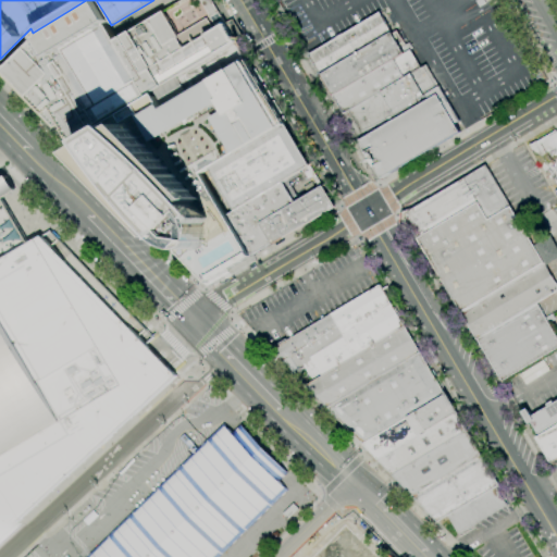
[(0,72),(25,48),(36,37),(33,33),(86,0),(96,0),(109,21),(104,23),(113,38),(112,38),(113,40),(130,31),(163,11),(177,35),(207,17),(213,29),(215,28),(199,0),(210,0),(224,23),(232,19),(242,36),(235,40),(236,42),(246,59),(186,95),(175,77),(161,86),(116,113),(96,125),(70,140),(67,138),(67,139),(61,130),(62,128),(61,126),(56,128),(26,98),(0,72)]
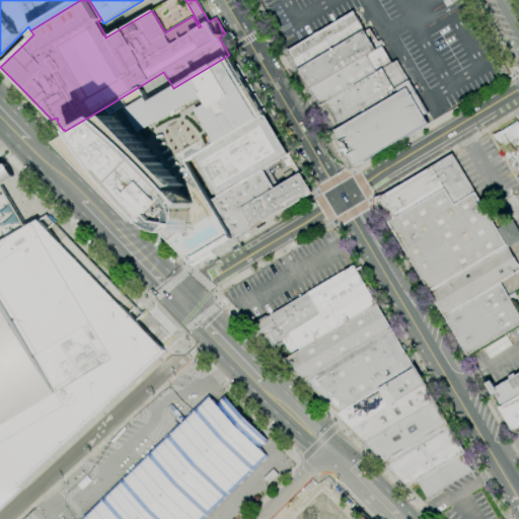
[(298,69),(287,51),(353,11),(364,30),(298,69)]
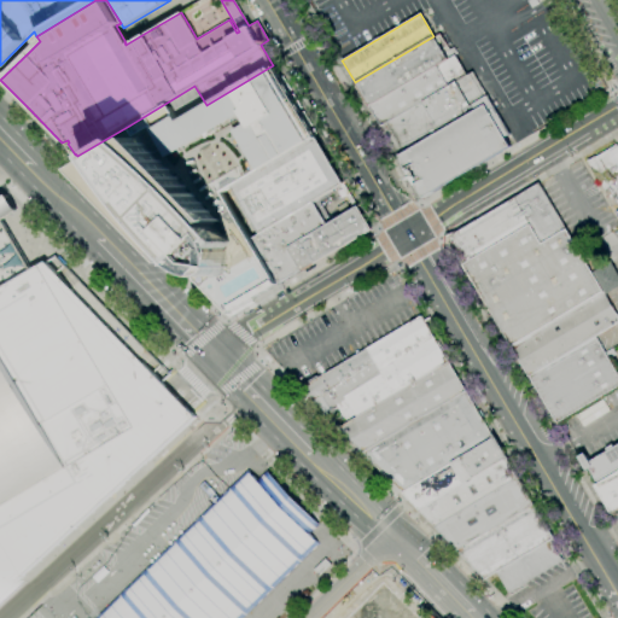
[(433,36),(441,47),(445,45),(449,51),(454,47),(458,53),(455,56),(369,106),(355,82),(433,36)]
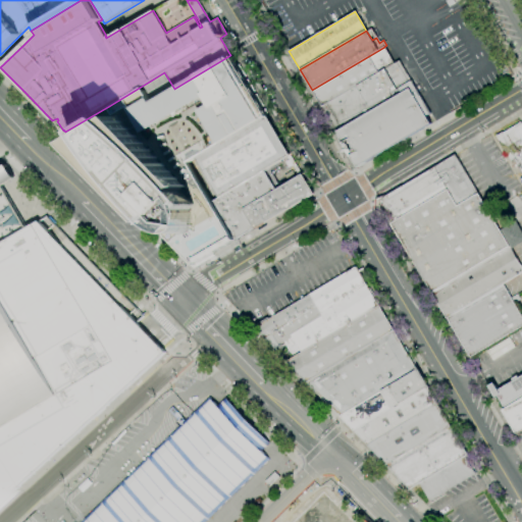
[(384,47),(395,64),(322,107),(312,90),(384,47)]
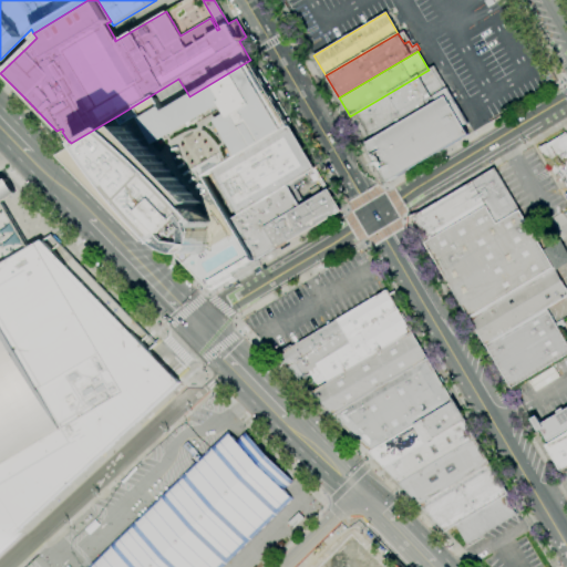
[(250,60),(290,126),(213,173),(205,177),(230,219),(256,261),(217,288),(71,143),(98,127),(119,115),(120,119),(155,98),(163,113),(189,96),(250,60)]
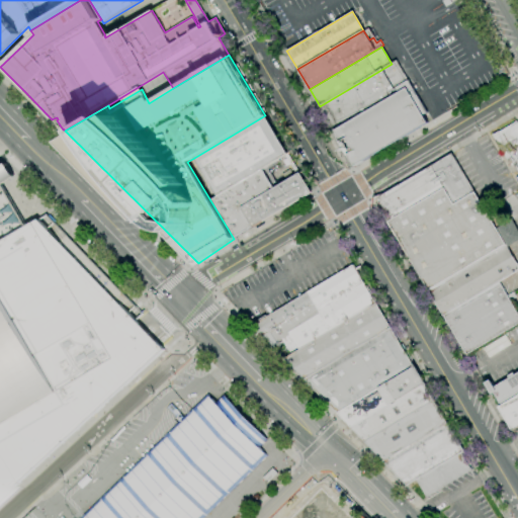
[(334,132),(333,133),(318,107),(320,106),(392,64),(396,61),(427,112),(423,115),(407,88),(334,132)]
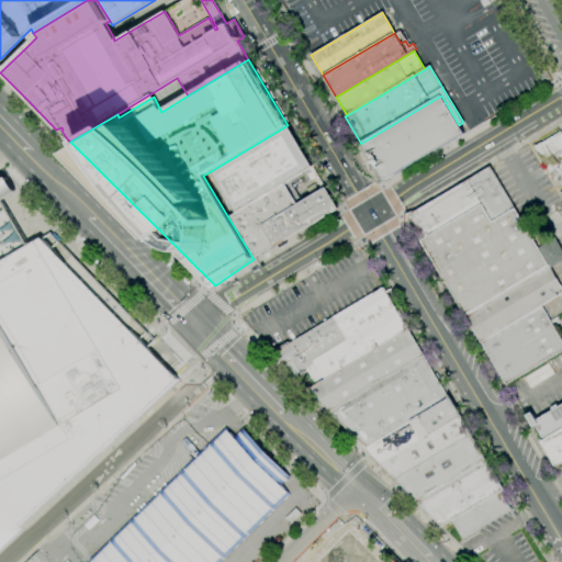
[(459,125),(463,133),(385,180),(362,143),(441,96),(459,125)]
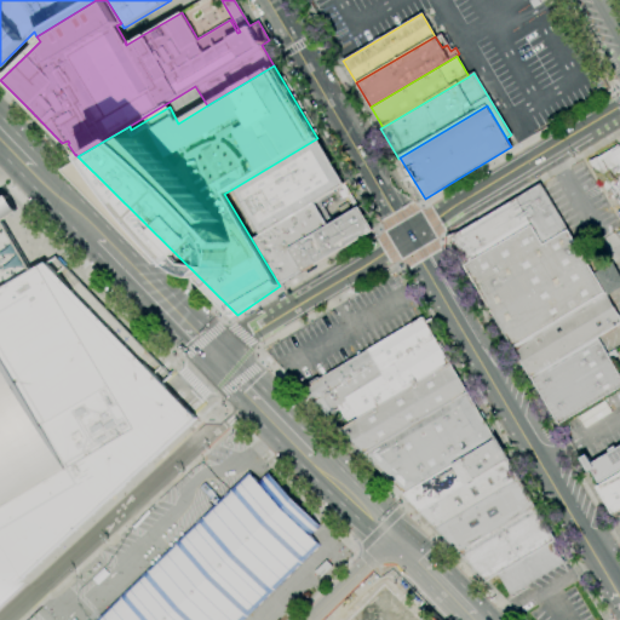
[(260,235),(233,189),(317,138),(345,184),(356,204),(352,205),(342,187),(319,200),(260,235)]
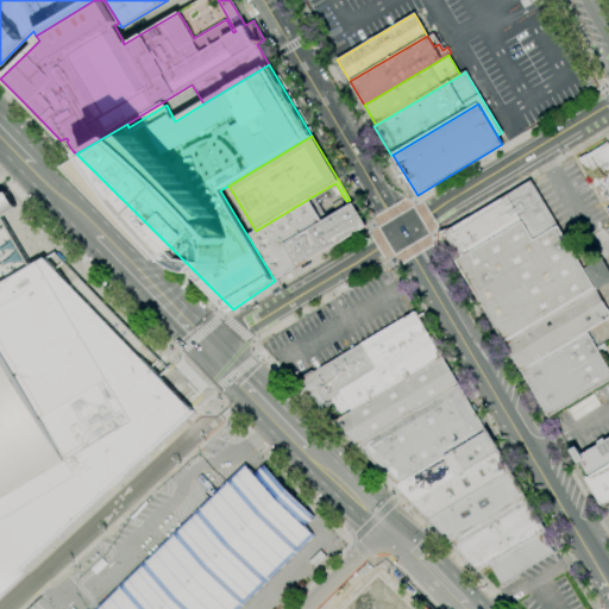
[(608,203),(598,186),(595,188),(578,159),(608,143),(608,144),(600,149),(608,164),(608,203)]
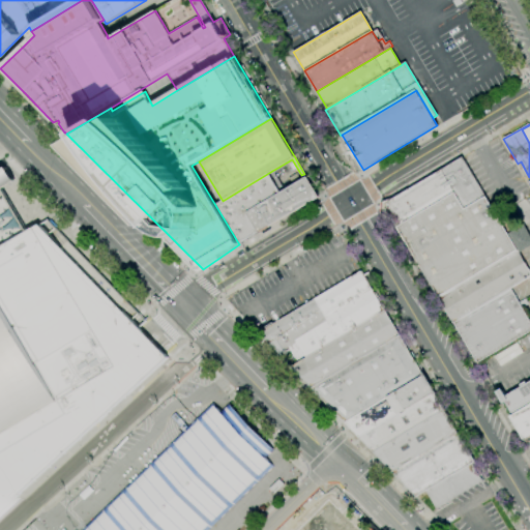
[(396,227),(391,218),(390,218),(389,218),(388,218),(387,218),(386,218),(385,217),(384,217),(383,216),(382,216),(382,215),(381,215),(381,214),(380,213),(380,212),(380,211),(379,210),(379,209),(379,208),(379,207),(379,206),(380,206),(380,205),(380,204),(381,203),(382,202),(382,201),(383,201),(383,200),(384,200),(385,200),(385,199),(386,199),(387,199),(388,199),(389,199),(390,199),(391,199),(392,199),(462,157),(486,197),(464,209),(453,193),(396,227)]
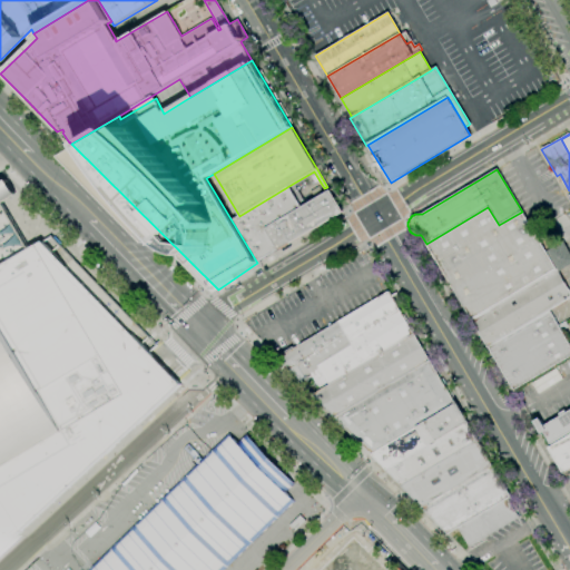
[(0,551),(84,474),(114,446),(180,385),(161,366),(131,335),(125,328),(133,322),(51,236),(42,242),(29,249),(2,204),(16,196),(7,180),(1,183),(0,180),(0,551)]
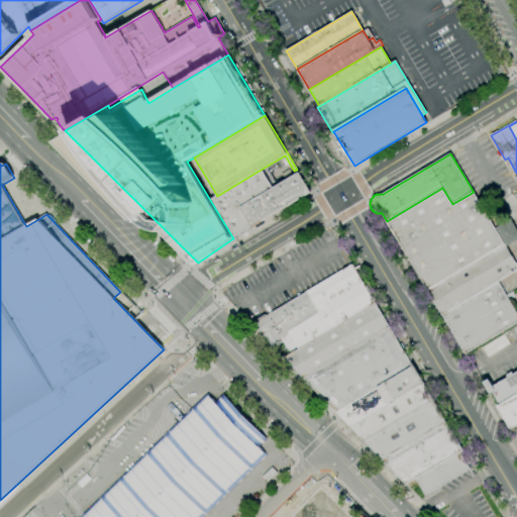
[(252,226),(233,238),(210,200),(217,196),(266,167),(277,185),(240,207),(252,226)]
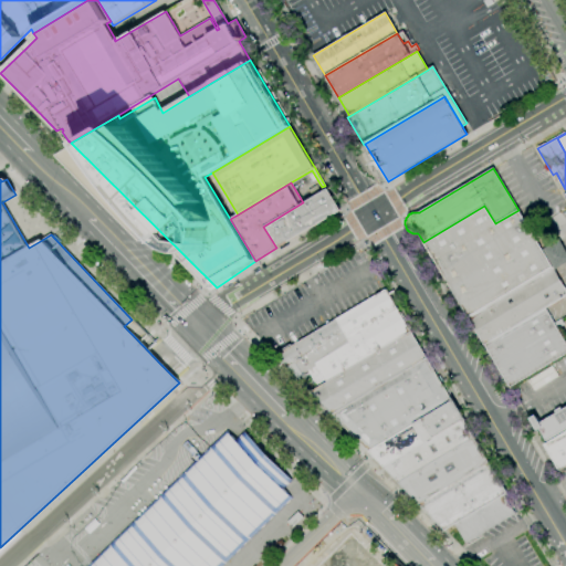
[(303,202),(327,188),(341,211),(278,249),(276,248),(263,227),(303,202)]
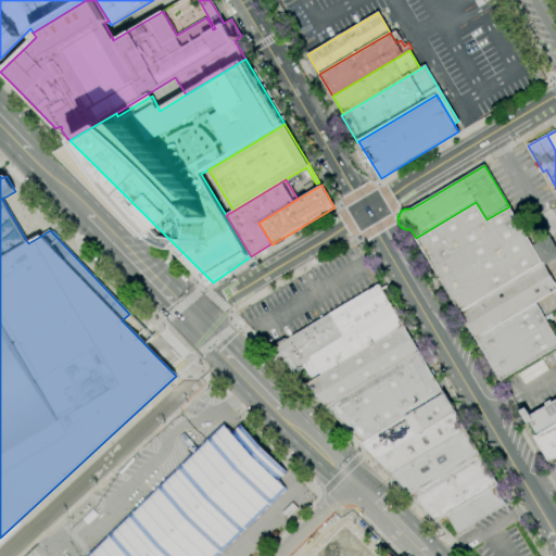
[(509,206),(532,245),(543,263),(459,312),(416,238),(476,202),(487,219),(509,206)]
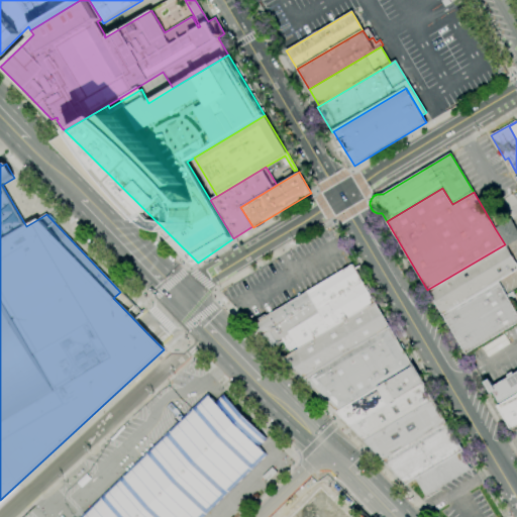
[(495,228),(510,219),(516,230),(516,239),(506,246),(505,244),(495,228)]
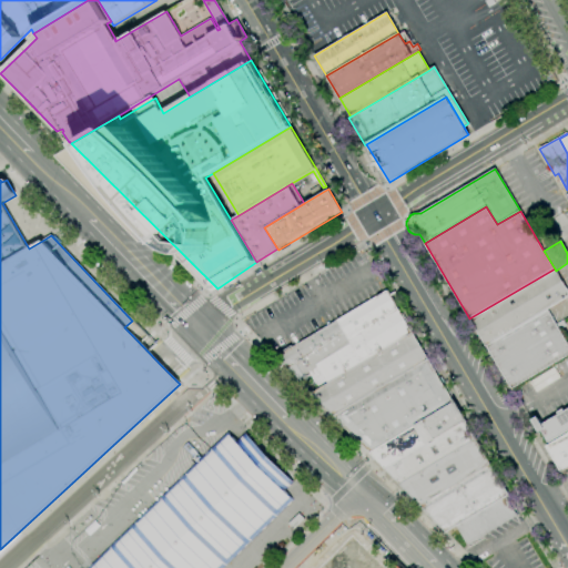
[(555,269),(556,271),(567,291),(567,296),(547,310),(486,346),(485,346),(469,320),(469,318),(555,269)]
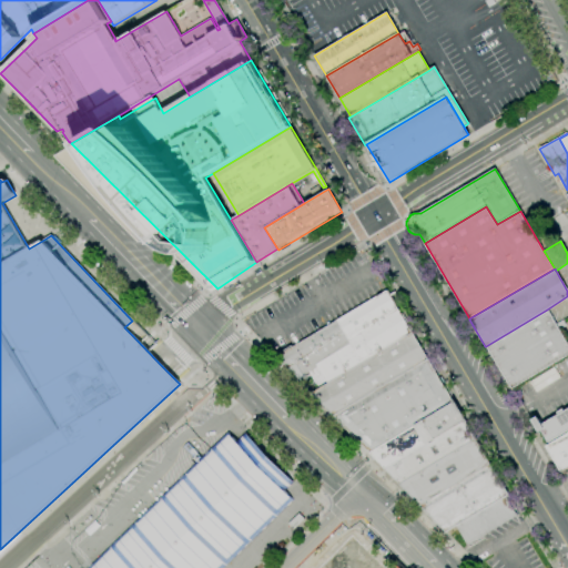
[(411,333),(386,291),(336,322),(350,344),(315,364),(316,367),(317,369),(310,375),(315,385),(324,381),(326,384),(411,333)]
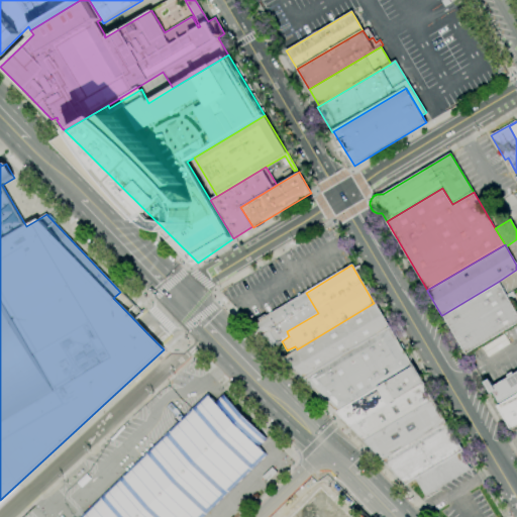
[(498,282),(506,295),(512,292),(515,297),(509,301),(516,314),(516,323),(466,353),(442,315),(498,282)]
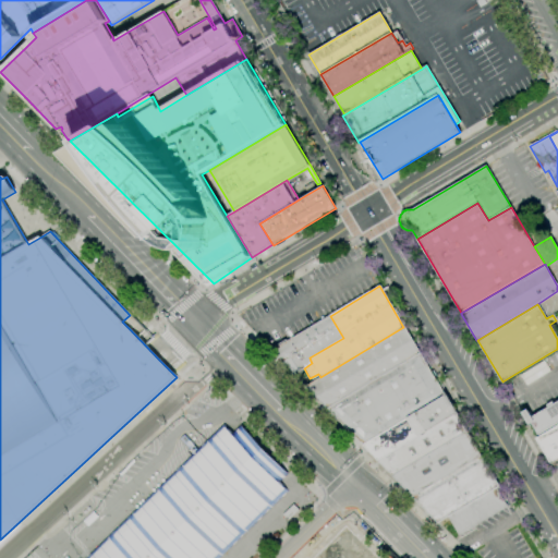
[(330,316),(275,349),(294,371),(307,385),(308,385),(295,371),(311,361),(310,358),(343,338),(330,316)]
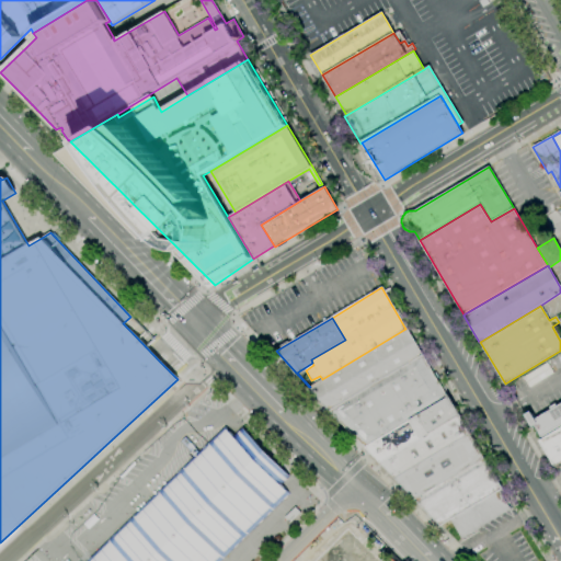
[(422,355),(405,329),(322,379),(310,387),(309,387),(330,409),(422,355)]
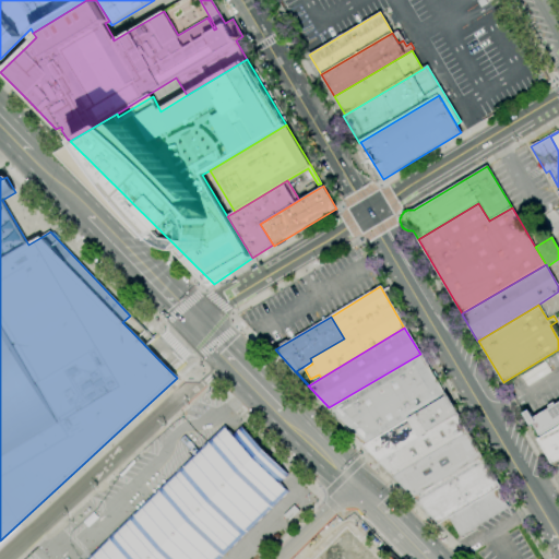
[(444,396),(420,354),(329,407),(364,444),(406,419),(444,396)]
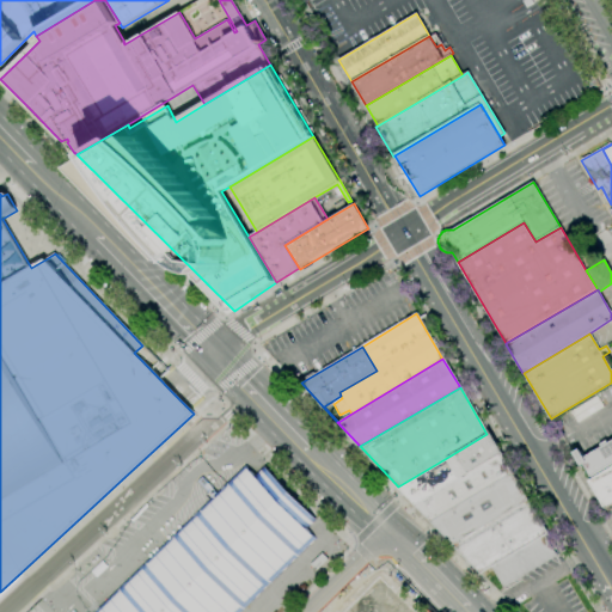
[(499,454),(487,434),(445,459),(457,478),(499,454)]
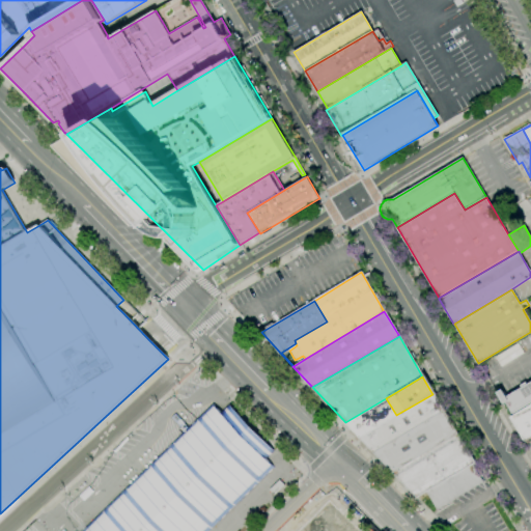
[(530,401),(512,413),(506,403),(504,404),(497,393),(502,390),(506,397),(530,382),(530,401)]
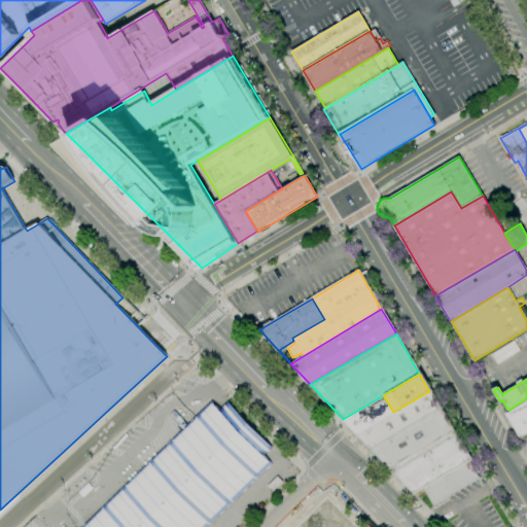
[(440,408),(429,391),(393,412),(356,433),(371,449),(440,408)]
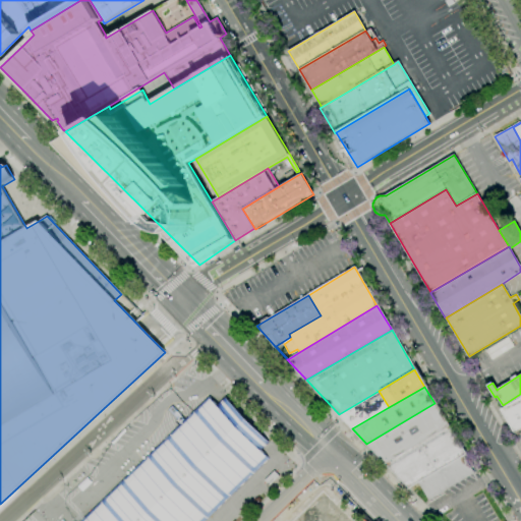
[(379,391),(339,414),(352,428),(389,407),(379,391)]
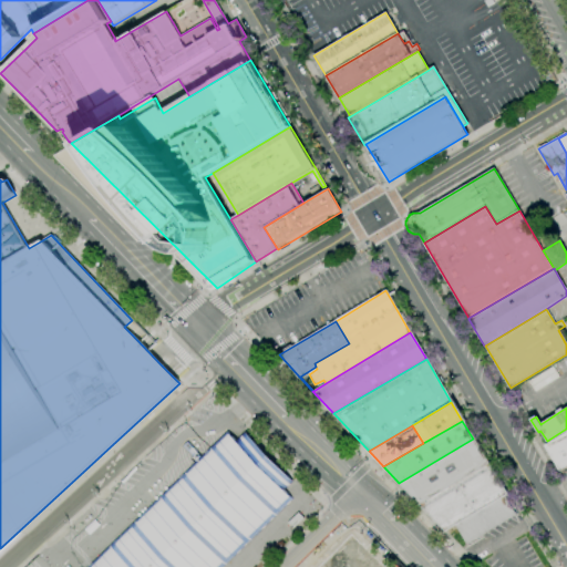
[(86,566),(222,566),(291,500),(290,497),(282,490),(291,481),(245,433),(236,442),(228,434),(226,432),(86,566)]
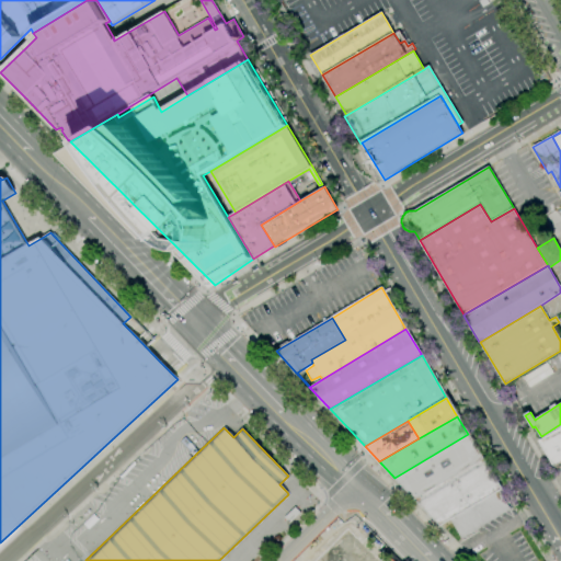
[(560,460),(553,466),(538,442),(560,427),(560,460)]
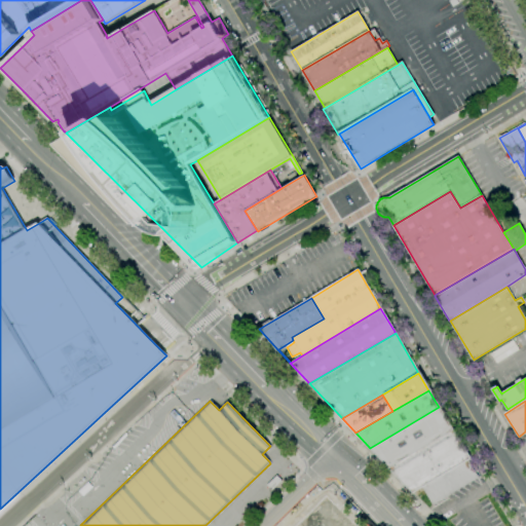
[(452,430),(439,407),(370,448),(388,467),(452,430)]
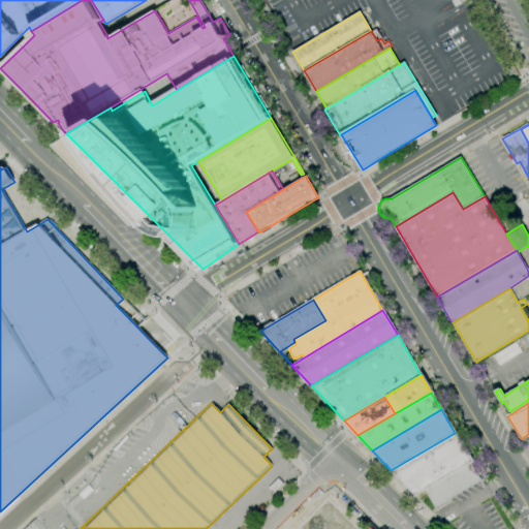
[(468,463),(471,461),(455,433),(391,470),(413,495),(423,490),(468,463)]
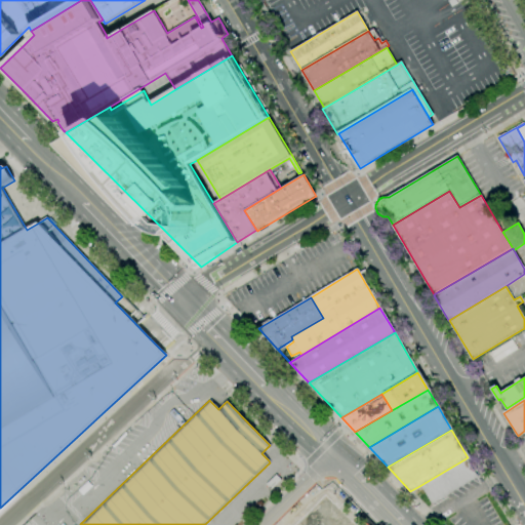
[(430,503),(419,486),(465,459),(475,477),(430,503)]
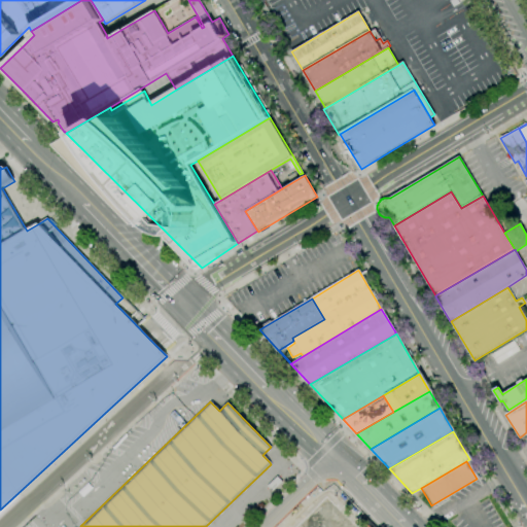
[(272,492),(267,487),(277,477),(282,482),(272,492)]
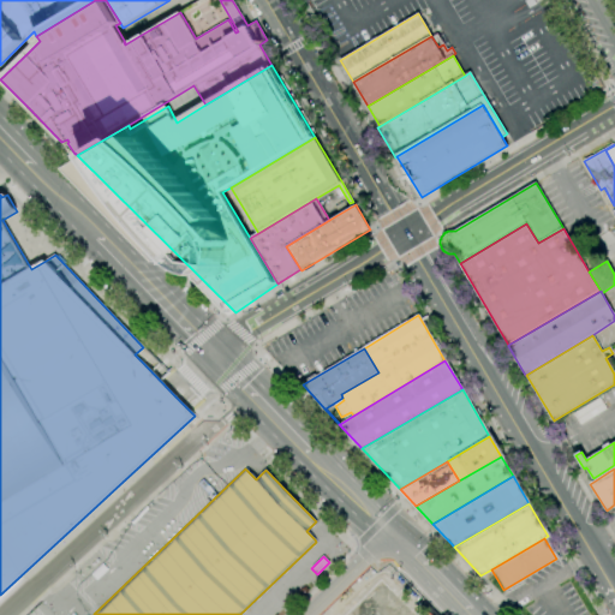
[(411,614),(377,579),(339,614),(411,614)]
